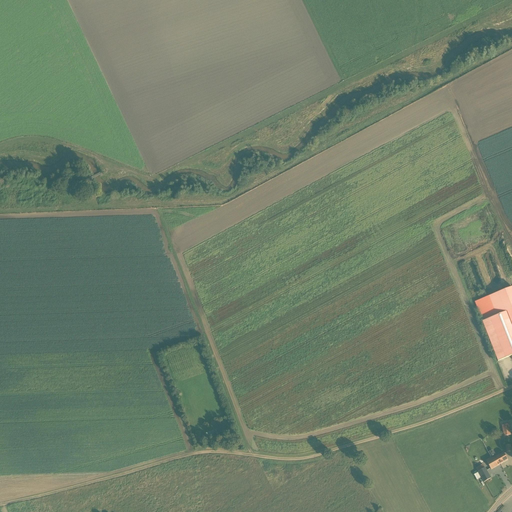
[(511,287),(475,302),(498,361),(511,356),(511,287)]
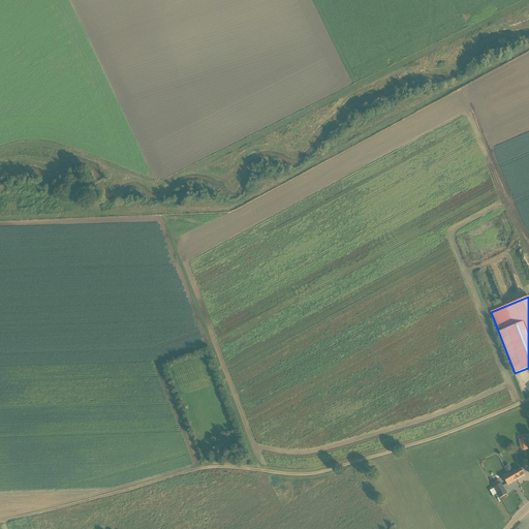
[(519,439),(521,450),(528,449),(526,438),(519,439)]
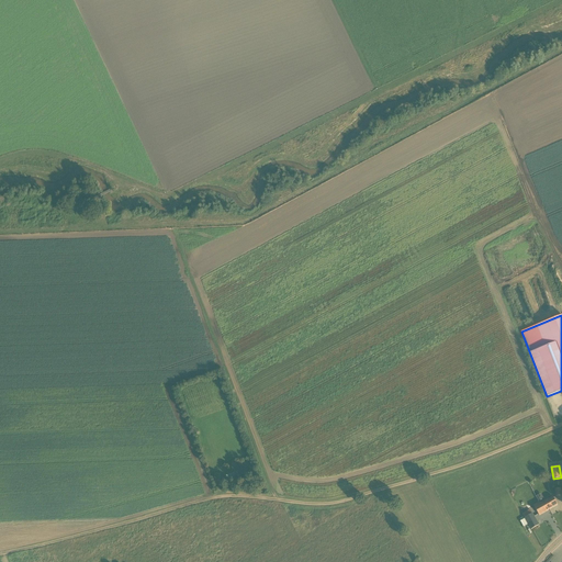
[(236,472),(226,475),(228,482),(238,480),(236,472)]
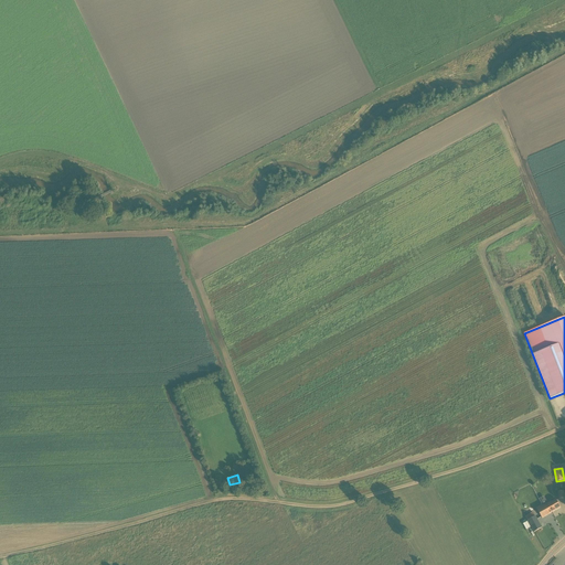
[(547,502),(543,504),(548,514),(561,508),(556,499),(547,504),(547,502)]
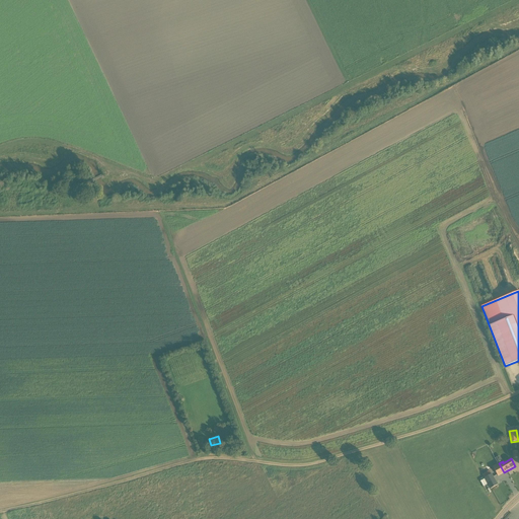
[(497,465),(493,467),(498,476),(504,472),(499,463),(496,465),(497,465)]
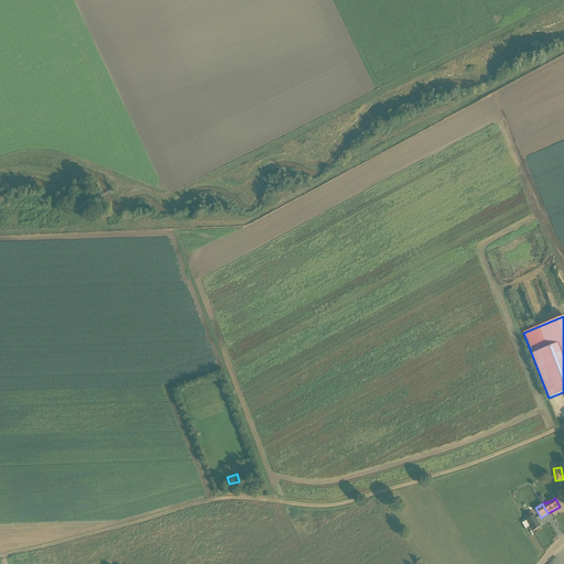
[(527,520),(533,531),(541,527),(534,516),(532,517),(527,520)]
